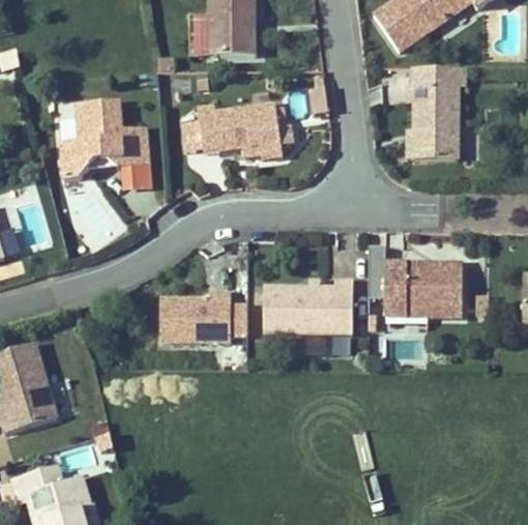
[(256,29),(251,28),(250,19),(256,19),(255,0),(208,0),(209,8),(209,12),(209,52),(256,52),(256,29)]
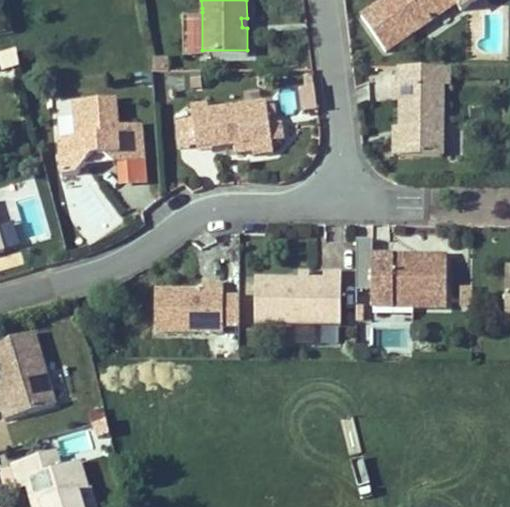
[(381,0),(365,12),(388,48),(448,6),(444,0),(381,0)]
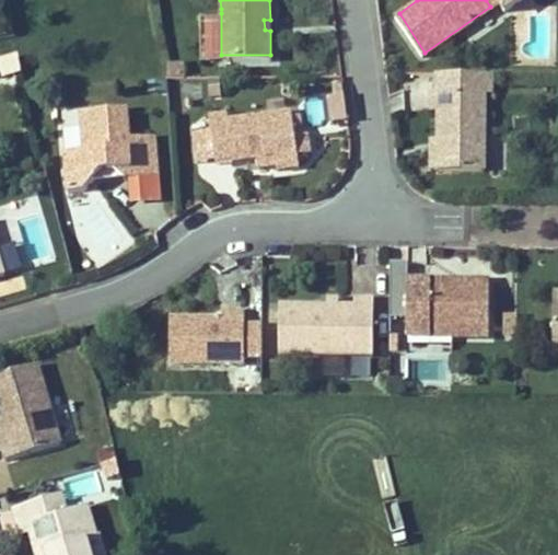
[(199,55),(221,55),(221,13),(199,13),(199,55)]
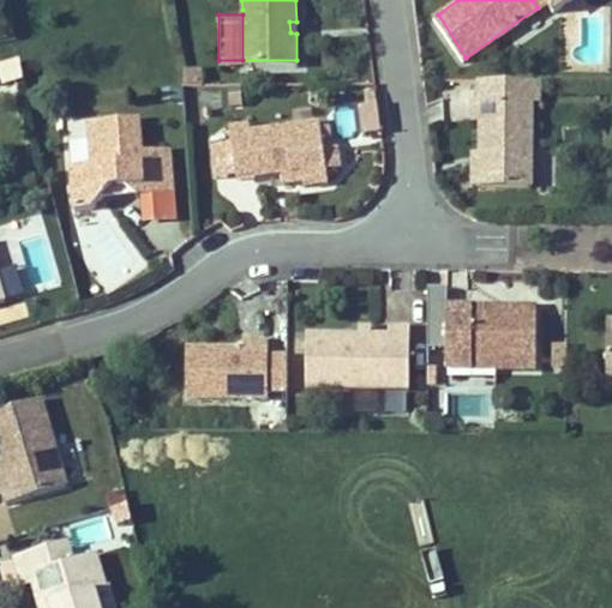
[(22,73),(18,54),(0,59),(0,79),(22,73)]
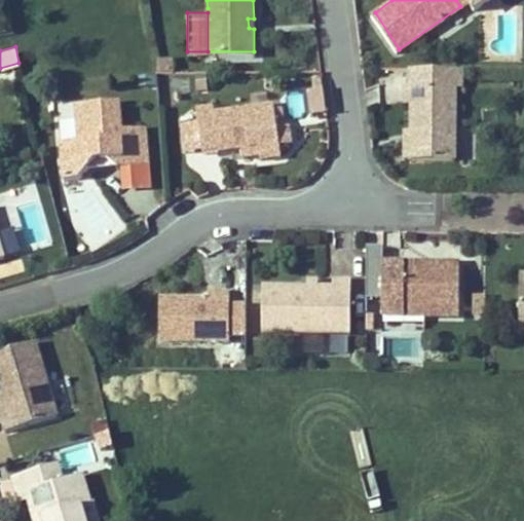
[(172,54),(155,54),(156,67),(172,67),(172,54)]
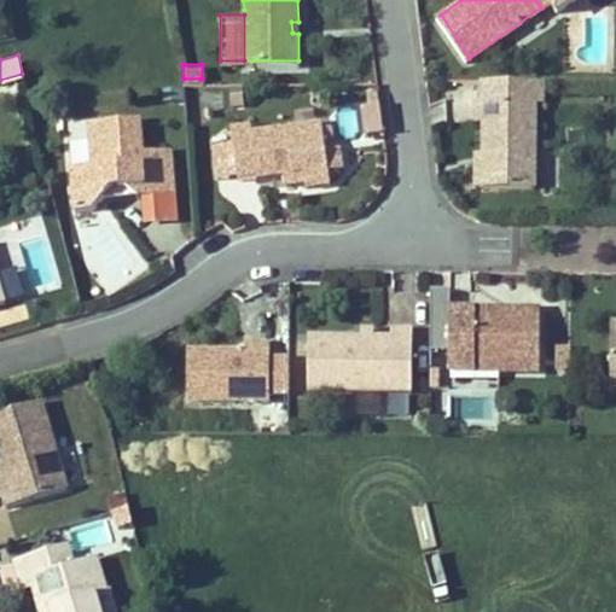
[(355,77),(356,127),(378,127),(378,76),(355,77)]
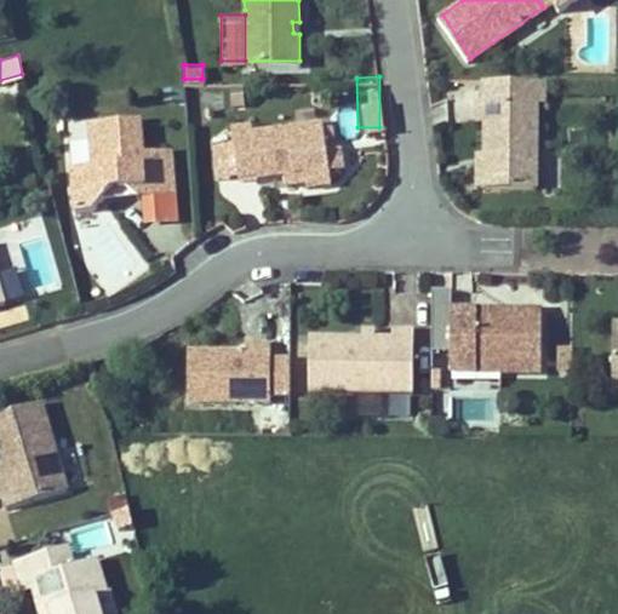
[(538,98),(478,98),(476,120),(488,120),(488,153),(488,187),(538,187),(538,98)]
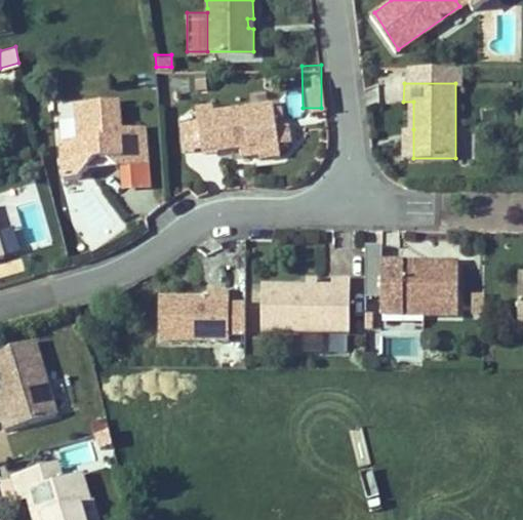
[(54,112),(72,112),(71,95),(54,95),(54,112)]
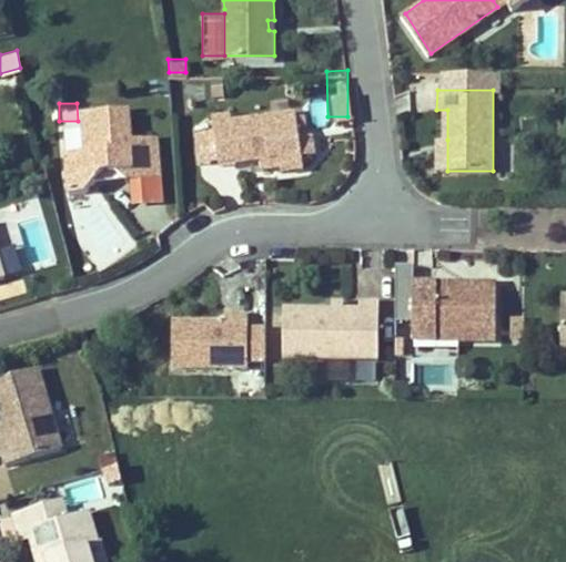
[(154,132),(127,134),(125,108),(78,112),(81,149),(62,150),(66,192),(84,190),(102,169),(123,169),(130,167),(130,175),(158,174),(154,132)]
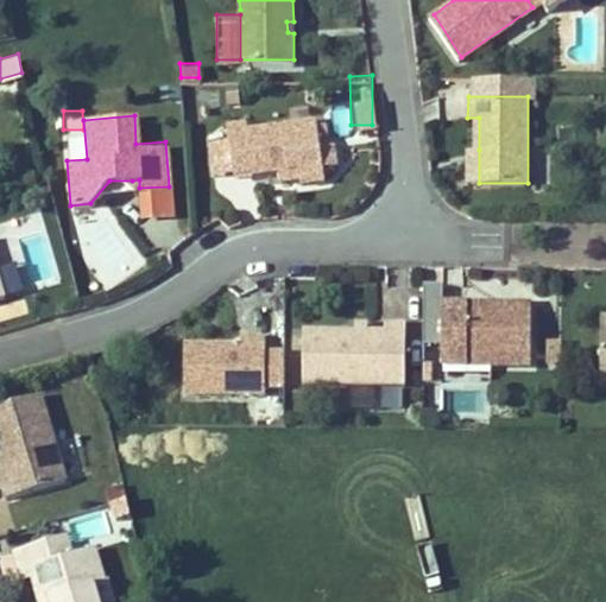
[(252,172),(277,169),(289,168),(290,178),(302,176),(302,181),(324,178),(322,164),(319,144),(315,116),(248,126),(247,118),(226,120),(233,171),(251,168),(252,172)]
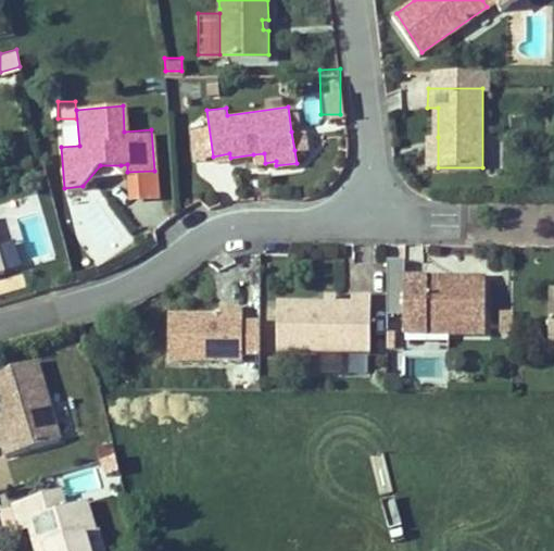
[(305,130),(291,132),(294,150),(309,148),(305,130)]
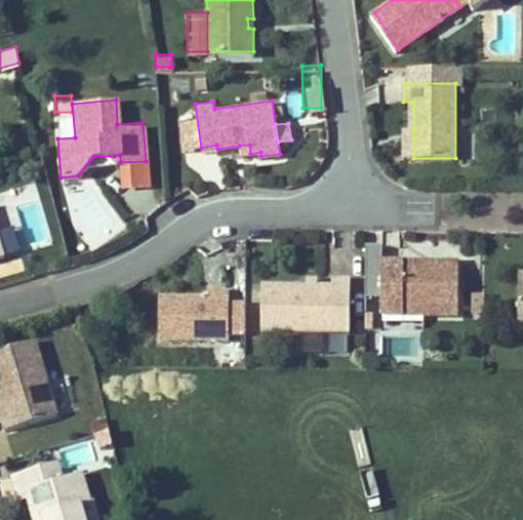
[(402,157),(413,158),(413,129),(403,129),(402,157)]
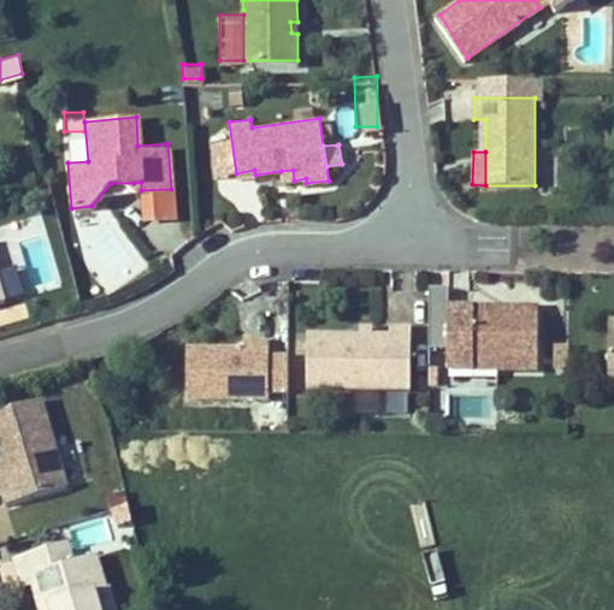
[(294,181),(293,170),(281,171),(283,182),(294,181)]
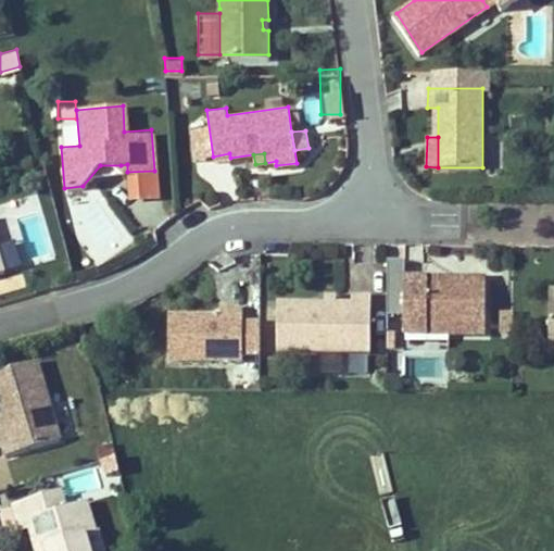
[(0,238),(9,266),(54,251),(34,188),(0,198),(0,238)]
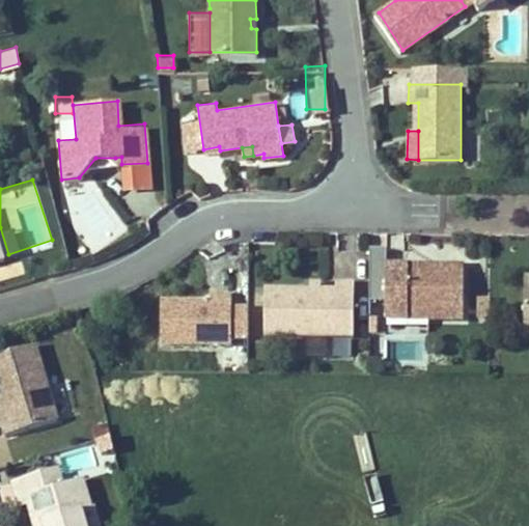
[(101,184),(71,195),(85,234),(115,223),(101,184)]
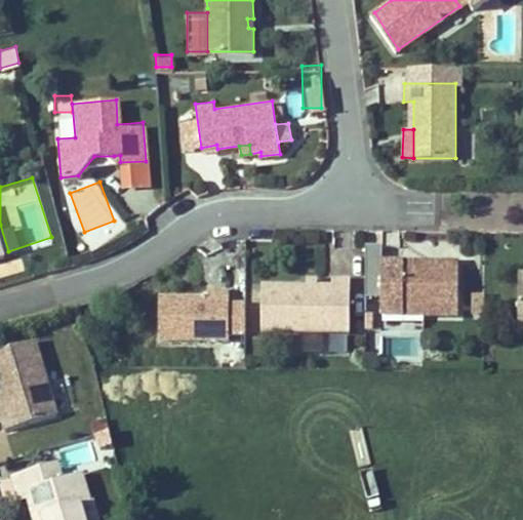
[(457,315),(459,263),(380,262),(379,314),(457,315)]
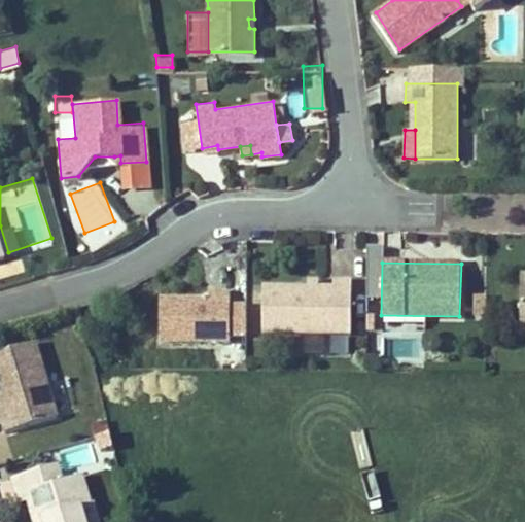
[(351,280),(334,280),(334,287),(319,287),(307,287),(264,287),(263,332),(350,333),(351,280)]
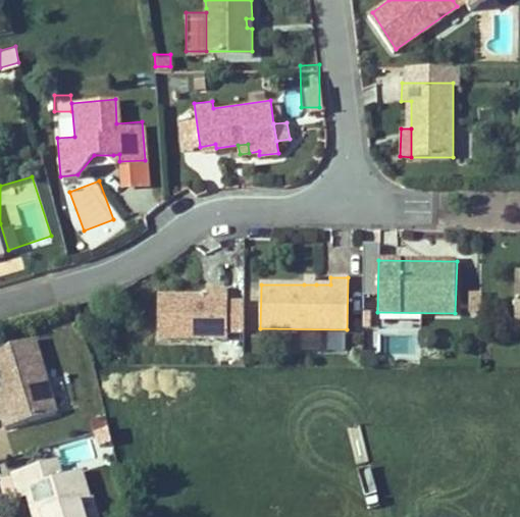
[(481,313),(481,293),(470,293),(470,313),(481,313)]
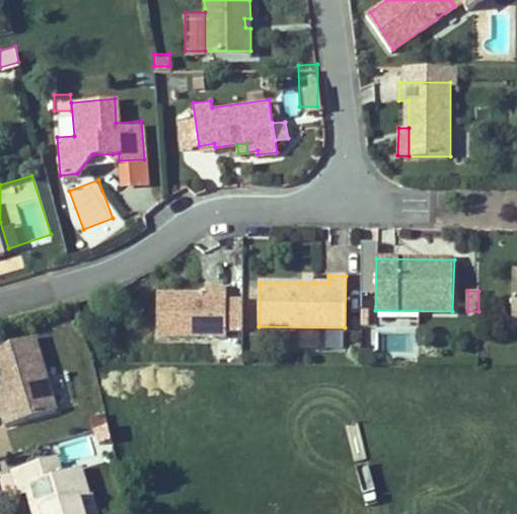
[(221,337),(222,331),(241,329),(241,298),(223,297),(224,292),(157,292),(156,336),(221,337)]
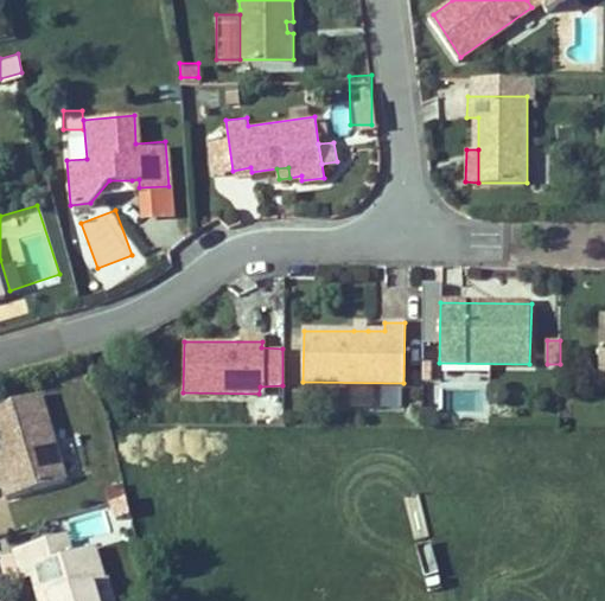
[(64,477),(39,390),(0,401),(0,436),(4,447),(11,472),(0,475),(0,480),(4,493),(64,477)]
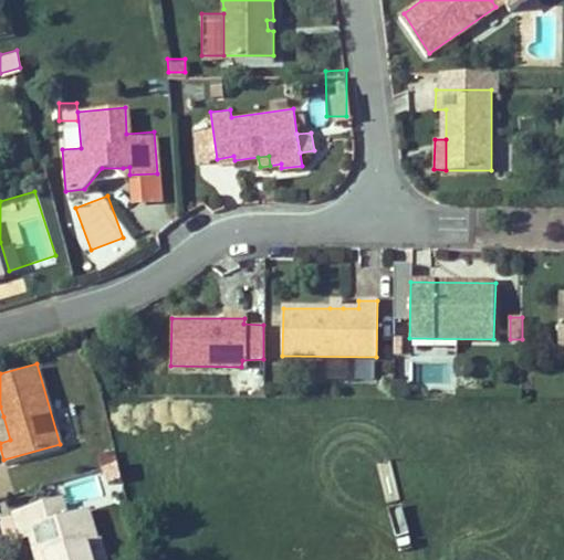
[(261,398),(262,381),(246,381),(244,399),(261,398)]
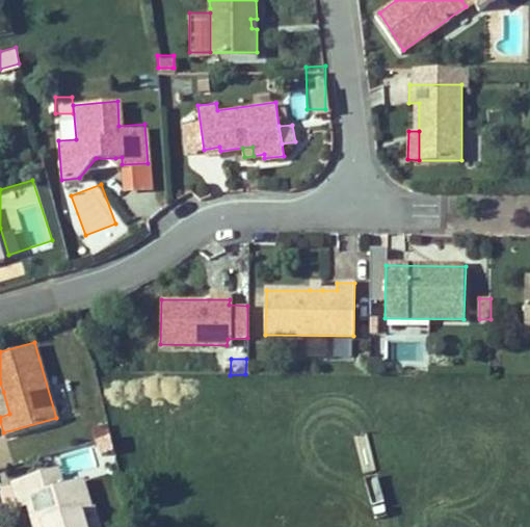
[(0,417),(9,414),(3,392),(0,393),(0,417)]
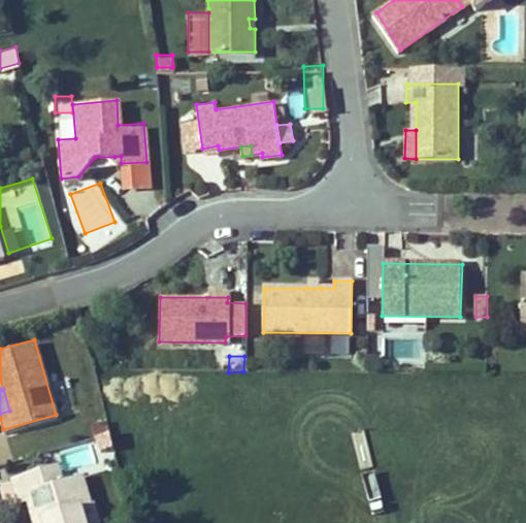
[(0,456),(10,454),(3,427),(0,428),(0,456)]
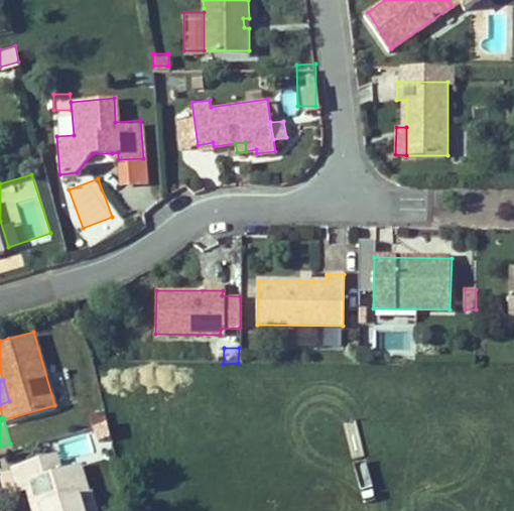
[(87,427),(57,432),(60,455),(91,450),(87,427)]
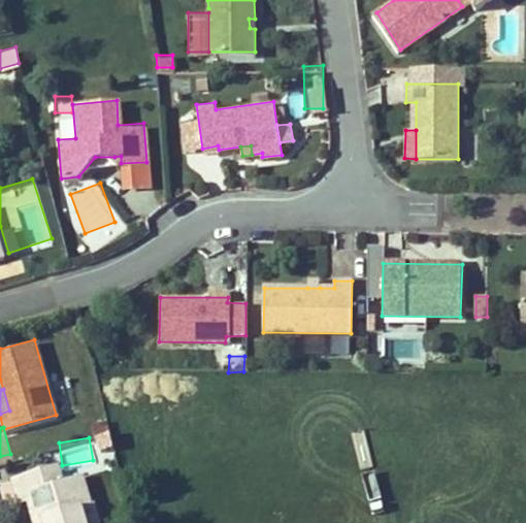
[(19,500),(26,498),(35,494),(32,487),(61,479),(56,461),(11,476),(19,500)]
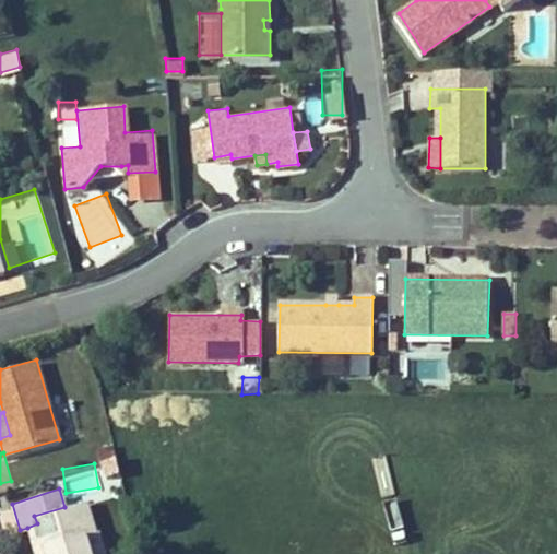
[(34,547),(84,533),(94,530),(84,501),(64,507),(34,516),(37,523),(27,528),(34,547)]
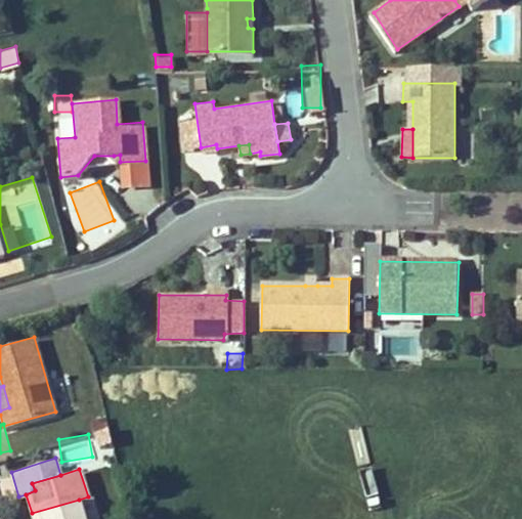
[(94,518),(88,496),(79,500),(84,518),(94,518)]
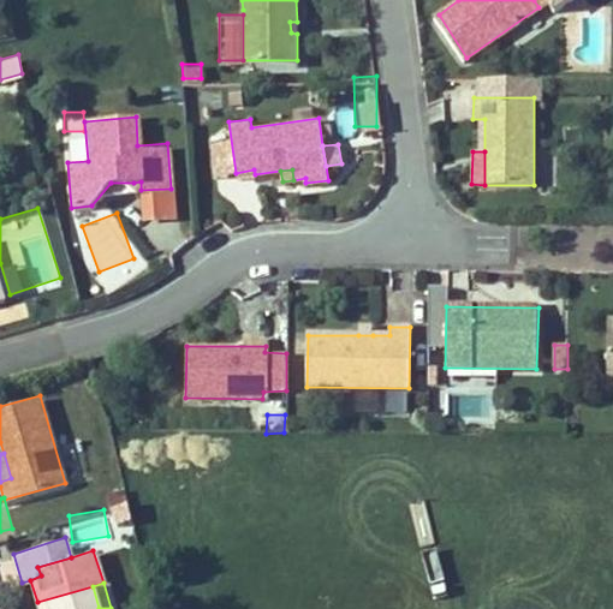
[(99,608),(93,586),(37,602),(40,608),(99,608)]
